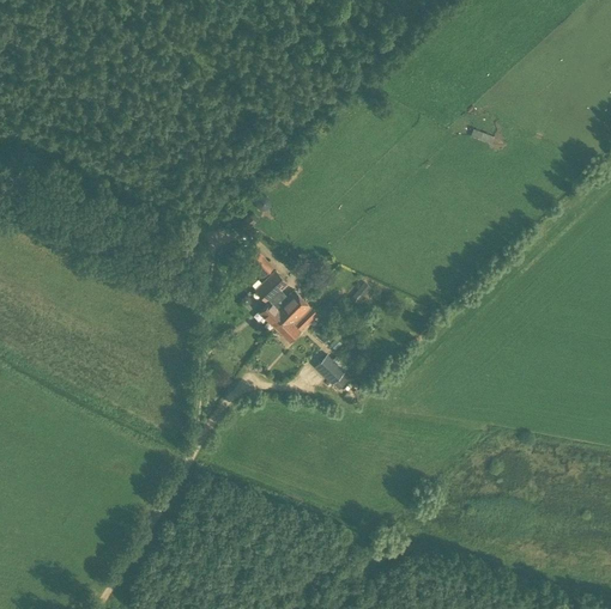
[(494,147),(496,139),(476,132),(472,140),(494,147)]
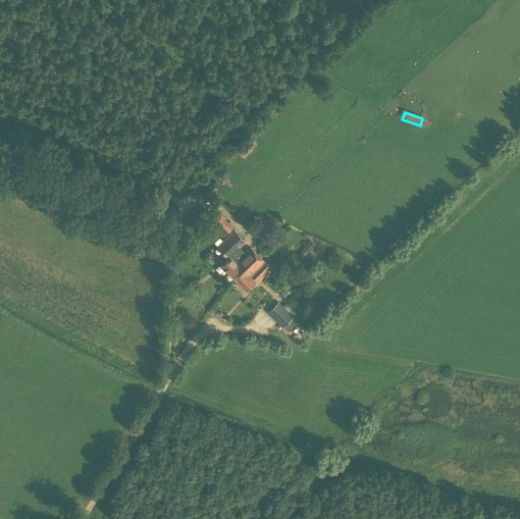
[(219,175),(219,176),(219,177),(220,177),(220,178),(220,179),(221,179),(221,180),(222,180),(222,182),(223,182),(224,182),(225,182),(225,183),(226,182),(227,182),(228,182),(229,182),(229,180),(230,180),(230,179),(231,179),(231,178),(231,177),(231,176),(232,176),(232,175),(231,174),(231,173),(231,172),(230,172),(230,171),(229,171),(229,170),(228,170),(227,169),(226,169),(225,169),(224,169),(223,170),(222,170),(221,171),(220,172),(220,173),(220,174),(219,174),(219,175)]
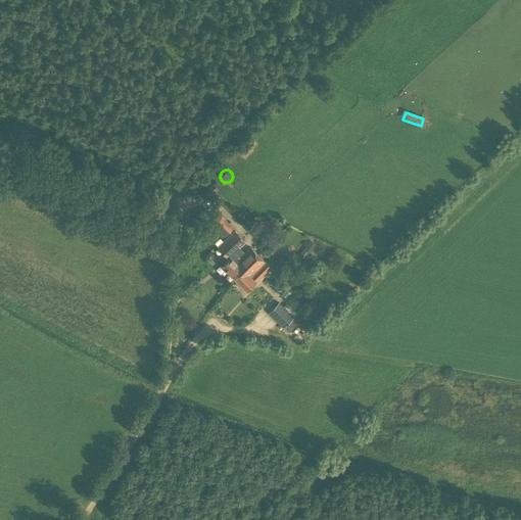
[(210,201),(220,192),(215,187),(205,196),(210,201)]
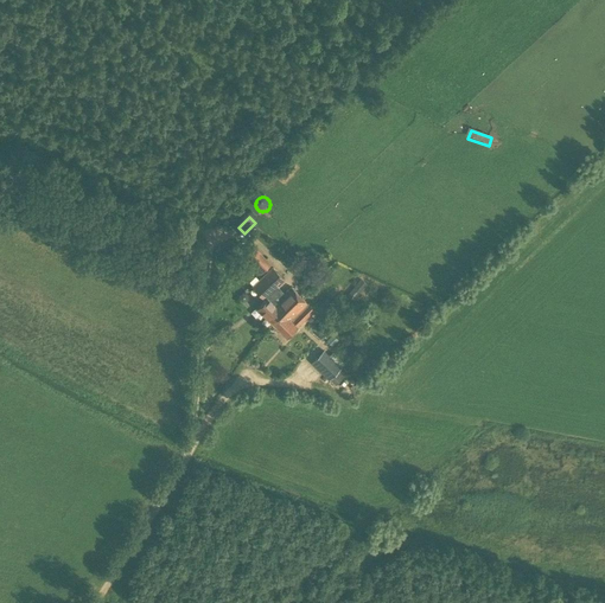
[(262,278),(273,268),(253,248),(242,258),(262,278)]
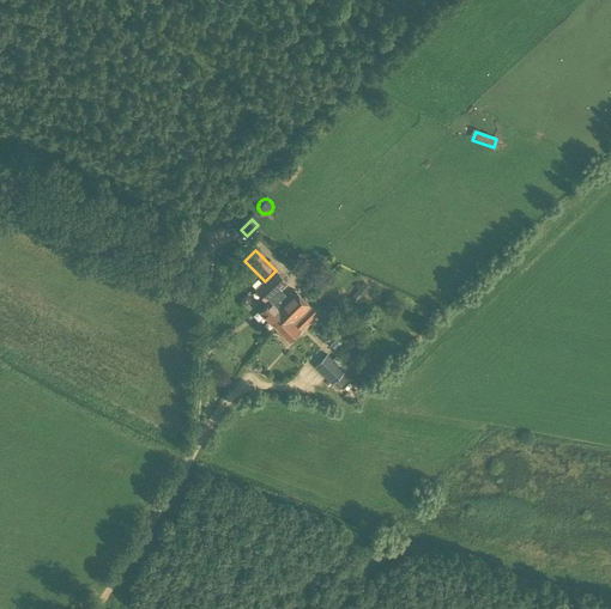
[(278,327),(306,302),(297,292),(290,299),(284,293),(291,286),(278,273),(259,292),(271,305),(262,314),(277,328),(278,327)]
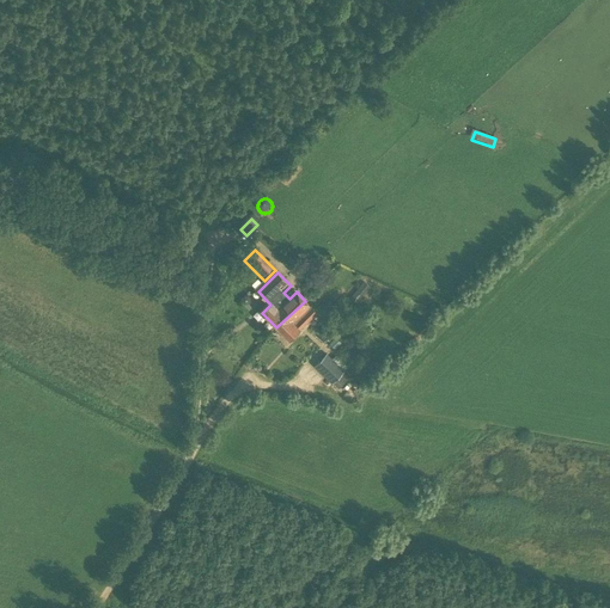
[(373,290),(366,284),(352,301),(359,307),(373,290)]
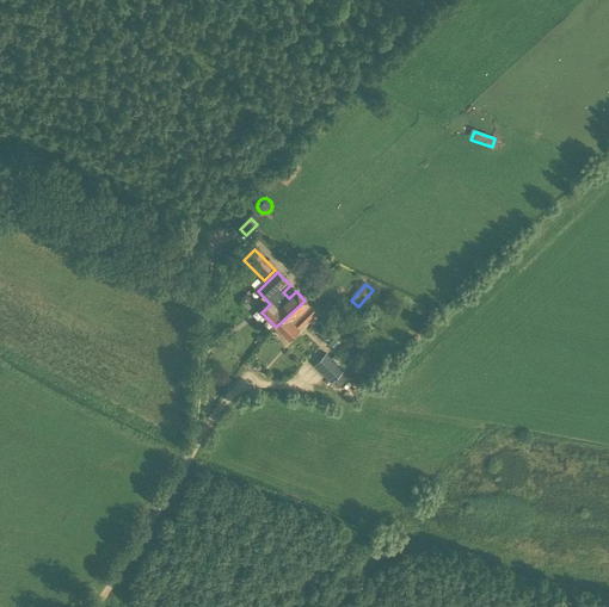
[(277,326),(276,327),(291,342),(302,332),(319,315),(305,301),(277,326)]
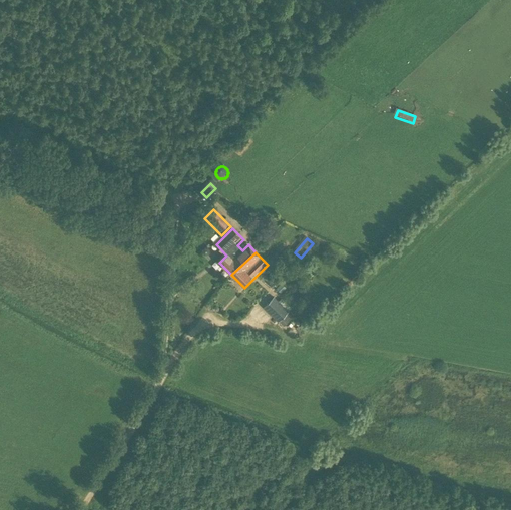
[(280,325),(291,314),(276,300),(265,311),(280,325)]
